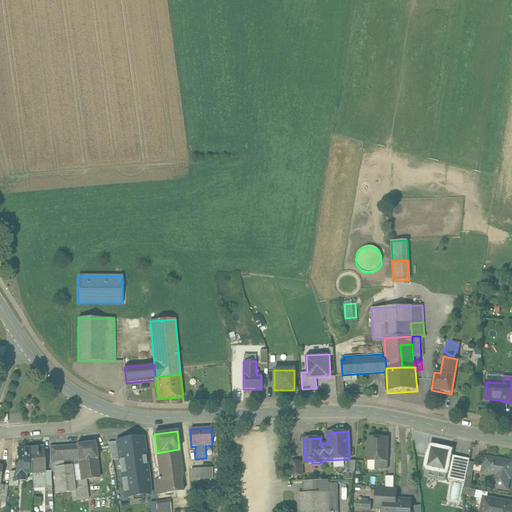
[(150,496),(145,436),(112,438),(114,459),(122,459),(126,498),(150,496)]
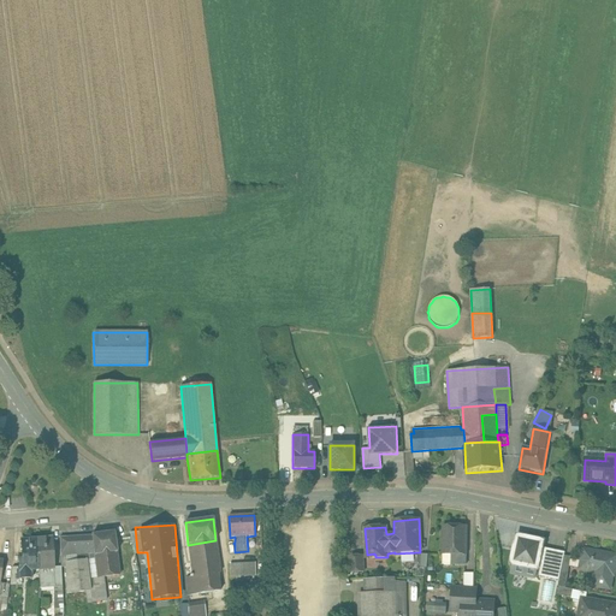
[(466,527),(443,526),(443,555),(466,555),(466,527)]
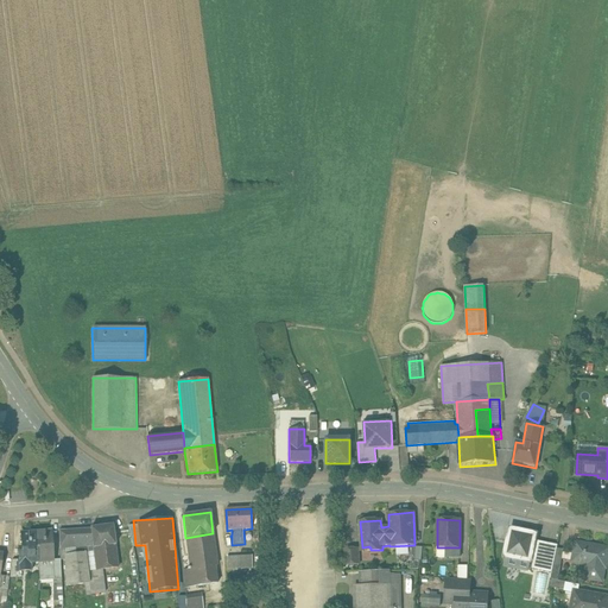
[(113,525),(90,529),(92,529),(94,553),(96,570),(102,570),(119,568),(113,525)]
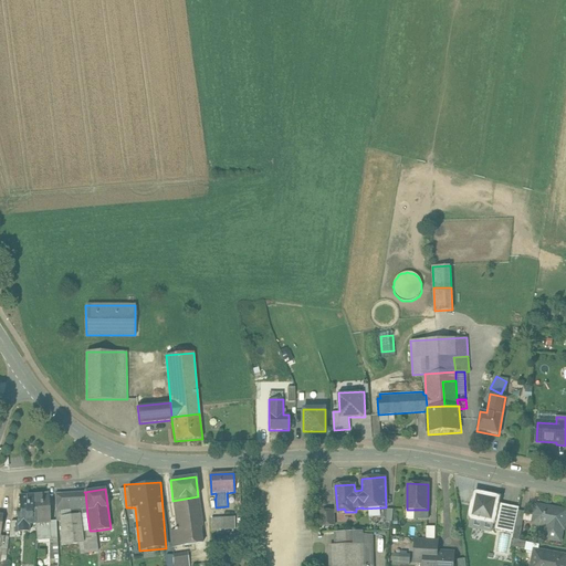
[(82,534),(80,515),(83,515),(87,515),(85,492),(61,494),(61,498),(62,517),(61,517),(61,536),(82,534)]
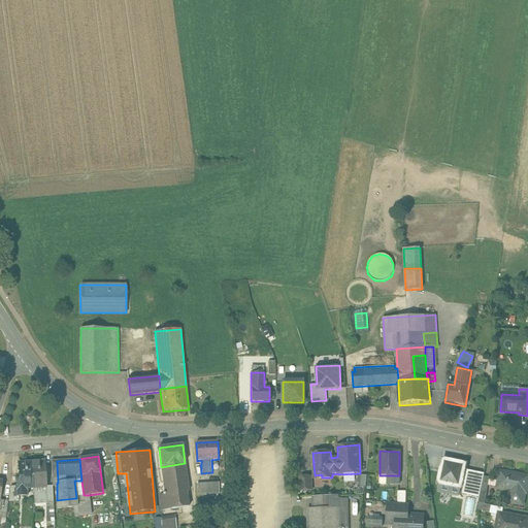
[(465,464),(443,460),(438,484),(460,488),(461,485),(464,486),(467,472),(464,471),(465,464)]
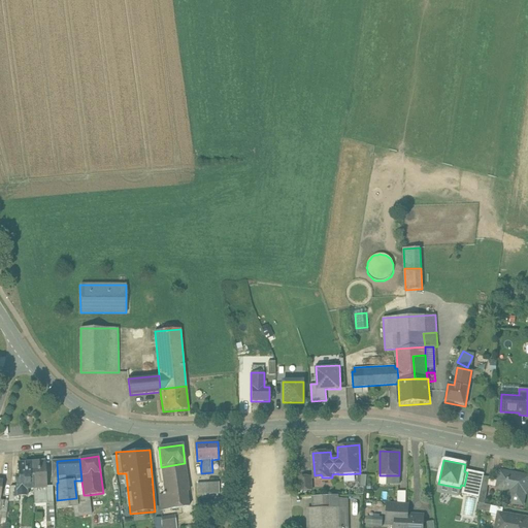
[(44,461),(32,462),(33,488),(34,504),(35,504),(35,500),(46,499),(47,499),(46,487),(44,461)]
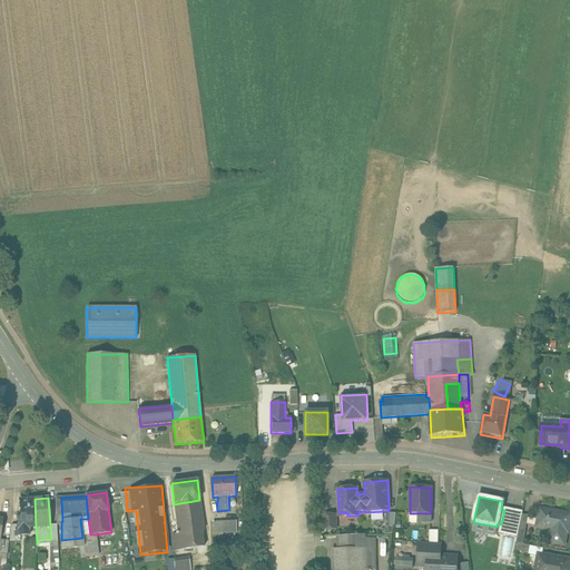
[(35,499),(20,500),(21,514),(18,514),(19,523),(18,523),(18,524),(19,524),(20,536),(30,534),(29,527),(36,527),(35,499)]
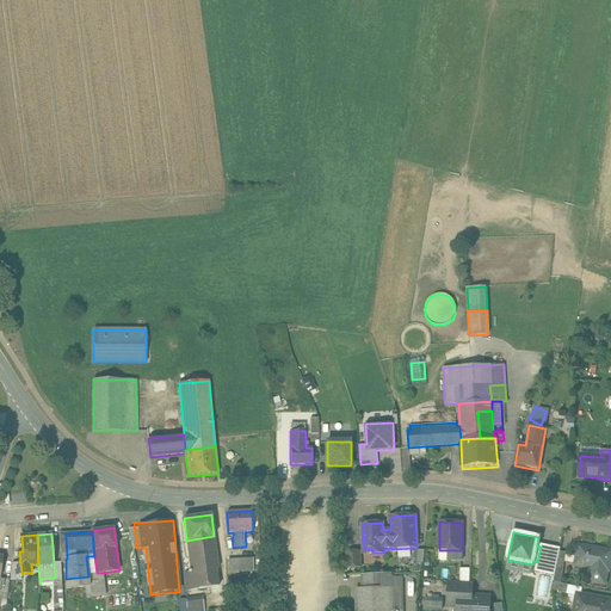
[(214,536),(186,541),(191,571),(189,572),(189,573),(216,569),(218,568),(214,536)]
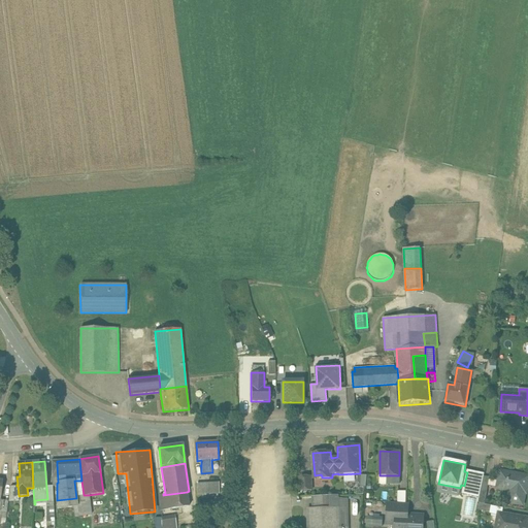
[(483,474),(467,471),(467,472),(464,486),(463,493),(479,496),(483,476),(483,474)]
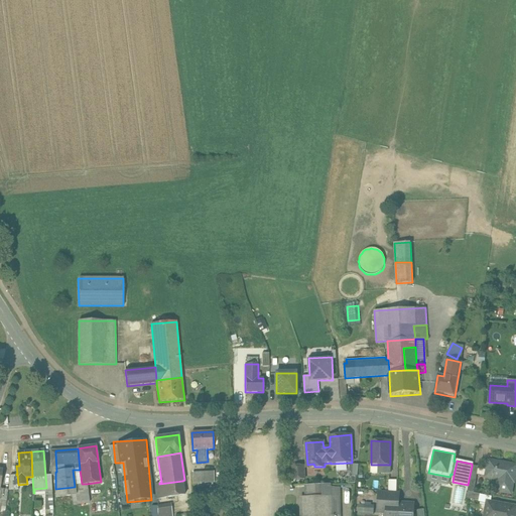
[(515,470),(515,466),(489,461),(486,477),(499,479),(497,491),(511,493),(513,482),(514,482),(515,470)]
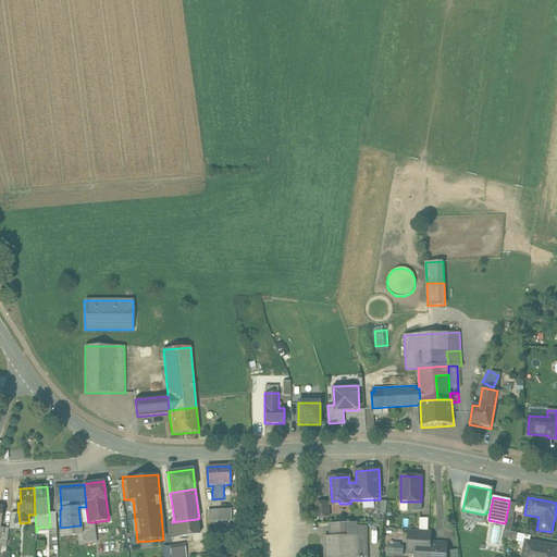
[(329,503),(316,504),(316,518),(329,517),(329,503)]
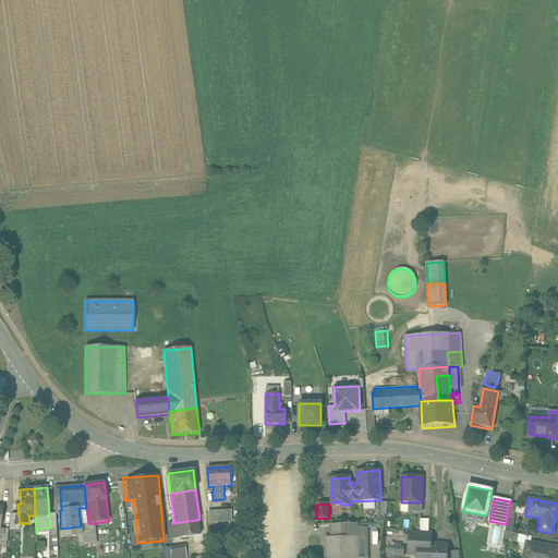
[(518,505),(510,504),(507,520),(514,521),(518,505)]
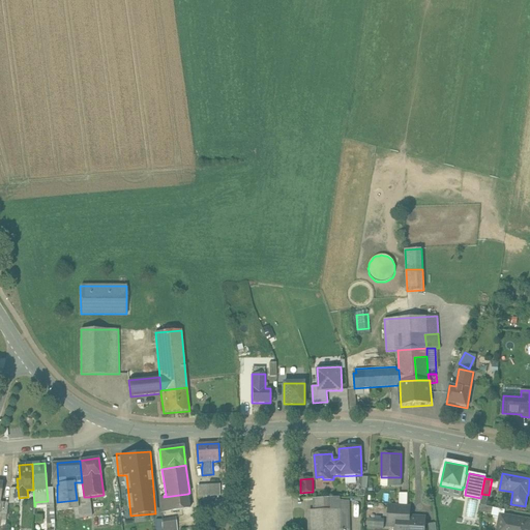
[(90,503),(89,499),(89,497),(84,497),(82,482),(78,482),(75,482),(77,500),(78,504),(90,503)]
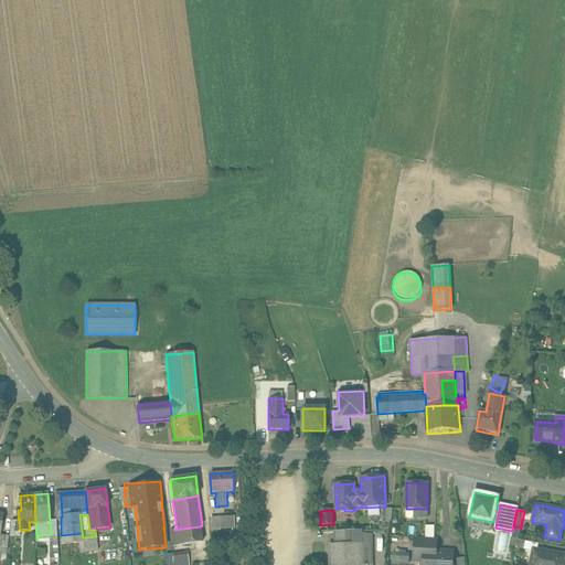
[(227,516),(217,518),(217,530),(228,529),(227,516)]
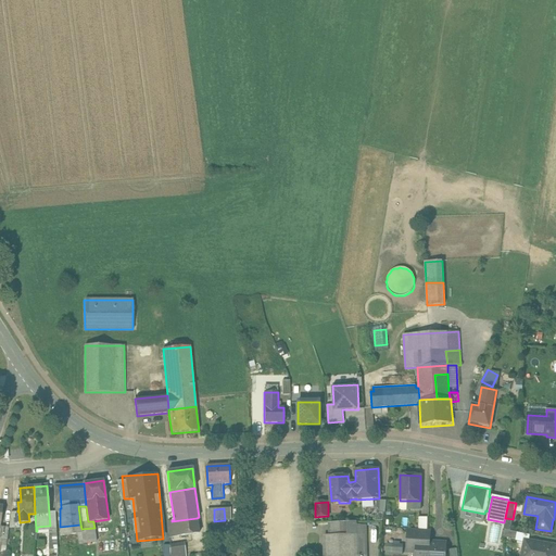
[(17,512),(11,513),(9,528),(20,528),(20,522),(19,512),(17,512)]
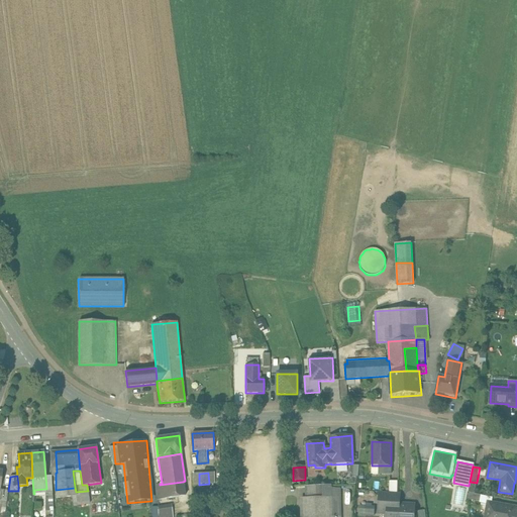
[(183,482),(160,485),(160,484),(157,485),(158,500),(185,496),(183,482)]
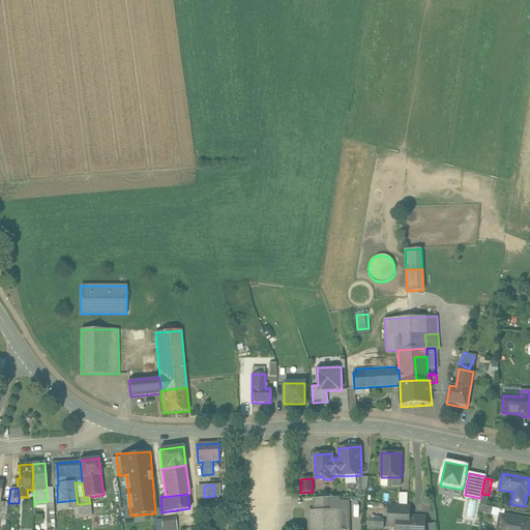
[(489,495),(481,494),(479,505),(481,506),(481,505),(487,506),(489,495)]
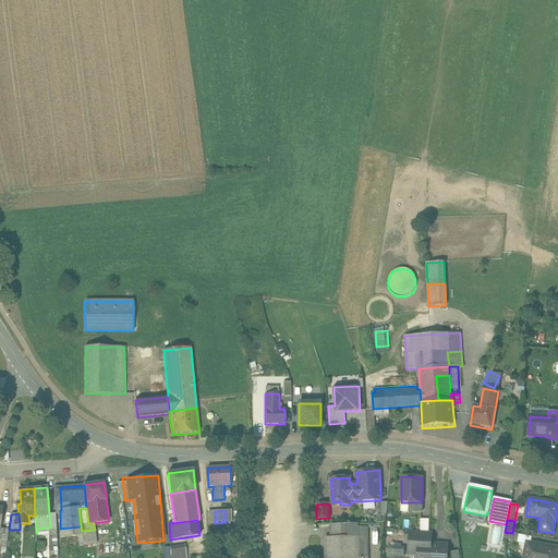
[(350,538),(350,524),(332,524),(332,538),(326,538),(326,557),(366,557),(367,557),(363,557),(358,557),(358,538),(350,538)]
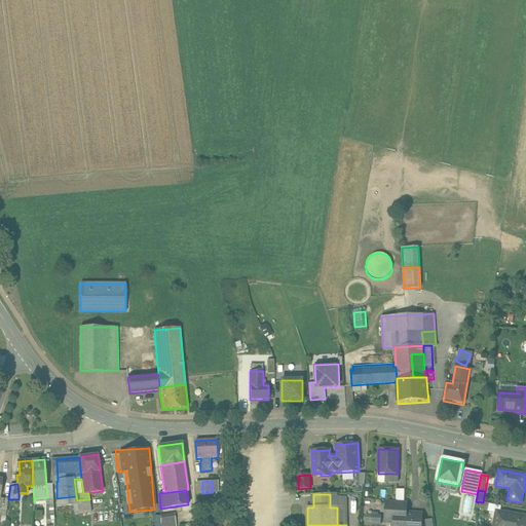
[(77,500),(76,496),(57,498),(58,515),(64,515),(63,506),(74,505),(77,504),(77,500)]
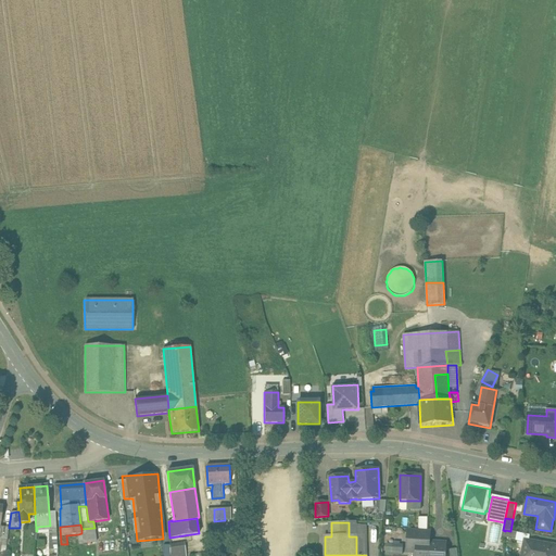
[(96,542),(95,528),(81,529),(81,533),(78,534),(79,544),(96,542)]
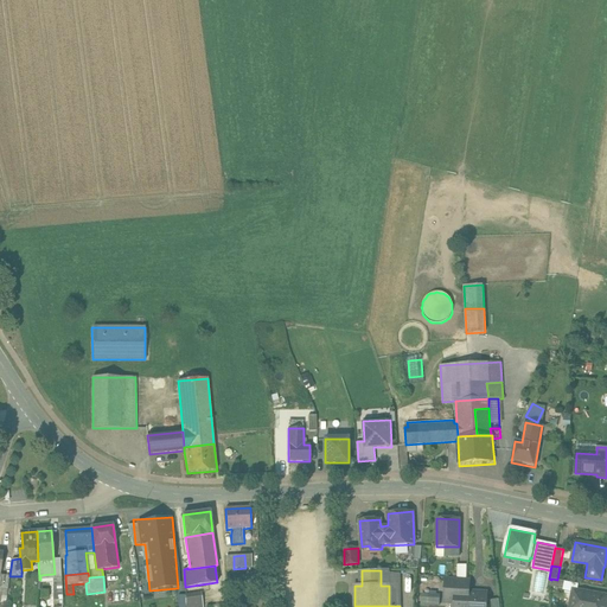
[(551,579),(551,580),(550,587),(564,589),(566,582),(566,581),(557,580),(551,579)]
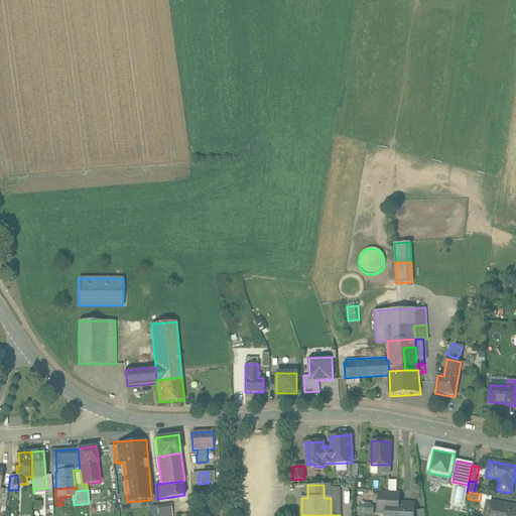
[(411,515),(413,505),(397,504),(398,494),(380,493),(379,511),(388,512),(387,515),(411,515)]
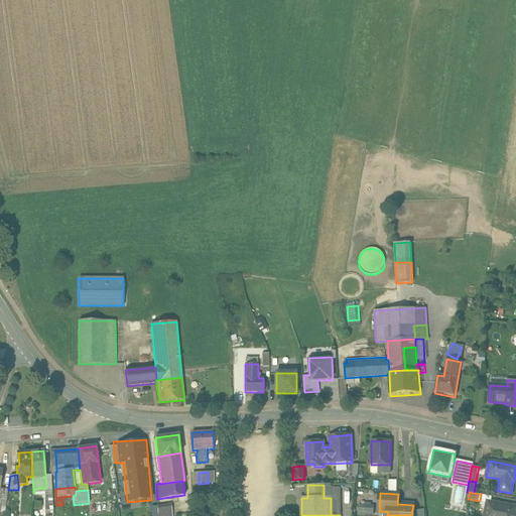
[(481,495),(480,501),(488,503),(488,502),(491,503),(492,497),(481,495)]
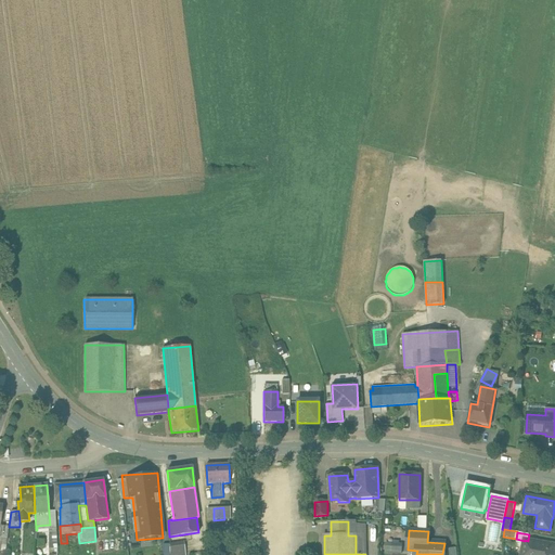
[(554,545),(528,541),(525,540),(525,541),(521,554),(553,554),(554,547),(554,545)]
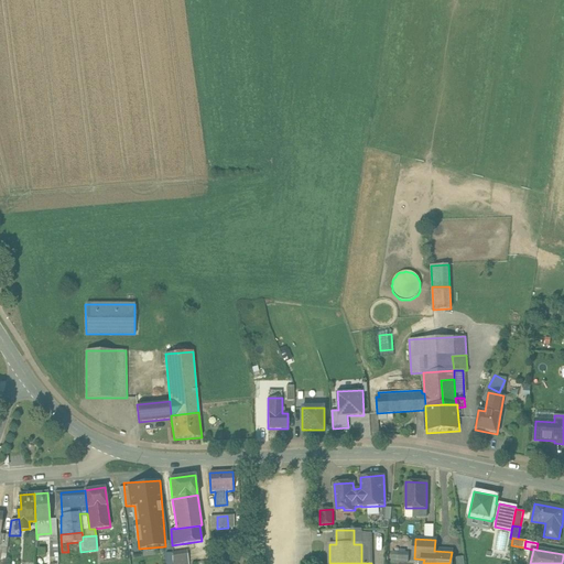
[(188,563),(187,551),(172,553),(172,563),(188,563)]
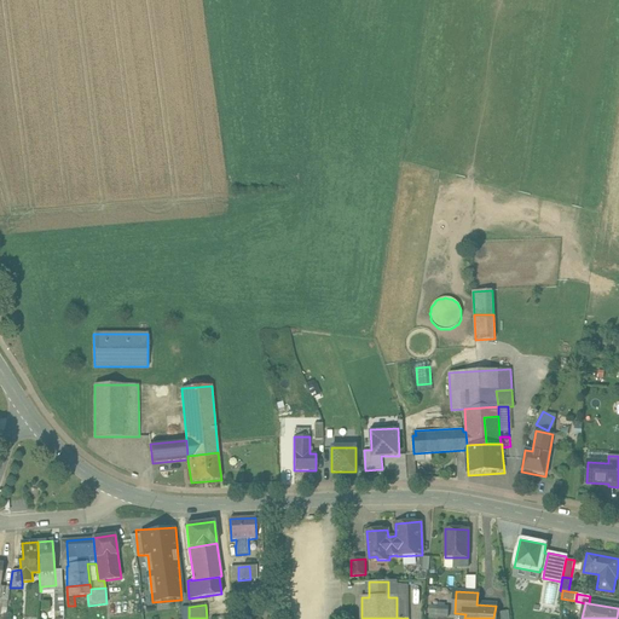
[(447,618),(449,607),(438,607),(437,618),(447,618)]
